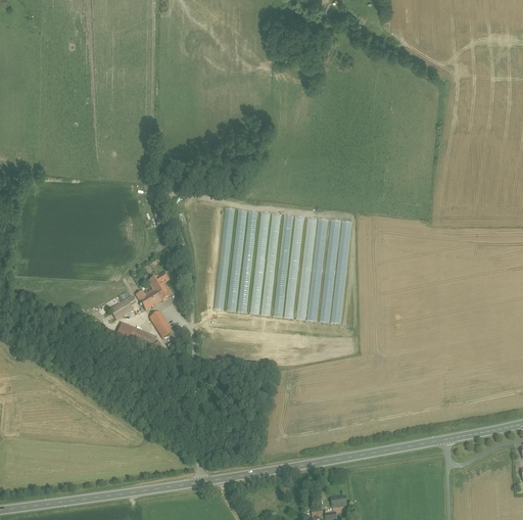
[(157,274),(148,280),(152,288),(144,293),(142,289),(136,293),(145,310),(171,293),(162,282),(170,278),(165,272),(159,276),(157,274)]
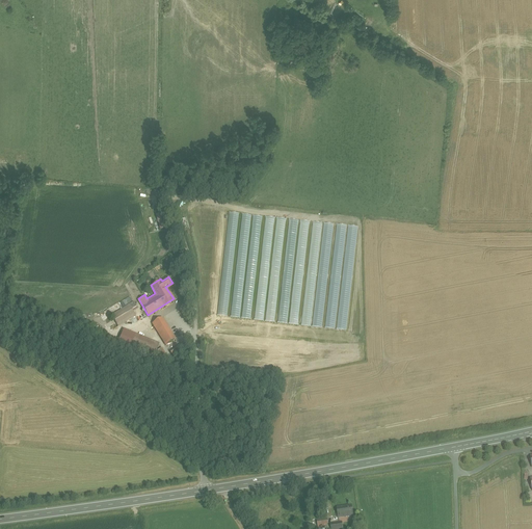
[(129,302),(111,313),(118,324),(136,313),(129,302)]
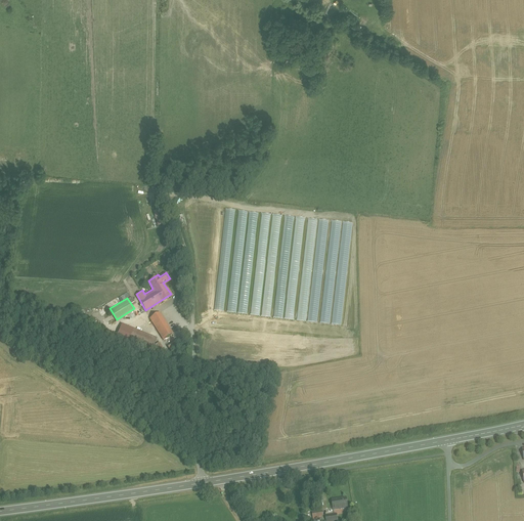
[(173,332),(160,311),(150,316),(164,338),(173,332)]
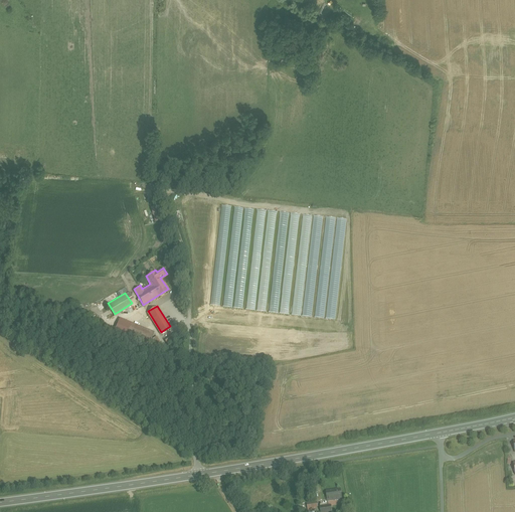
[(118,317),(113,330),(149,343),(153,329),(118,317)]
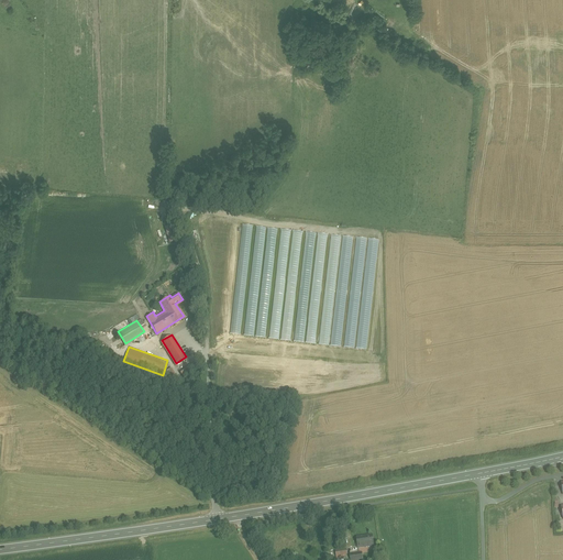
[(194,360),(186,364),(188,369),(196,364),(194,360)]
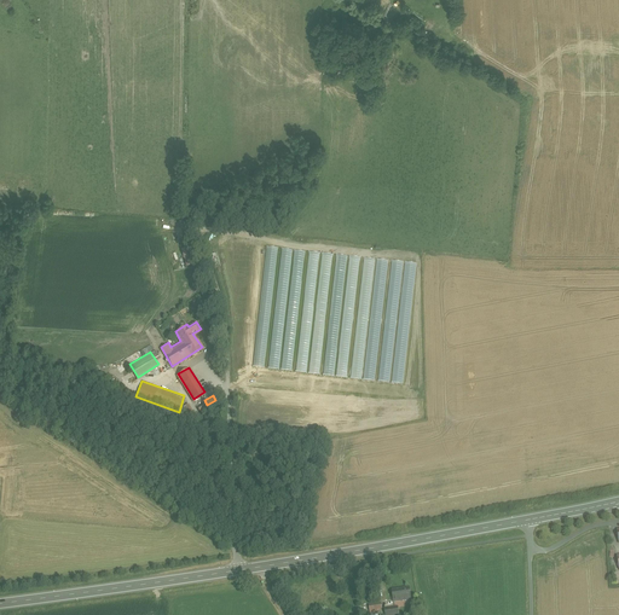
[(577,609),(576,575),(566,575),(566,598),(571,598),(571,609),(577,609)]
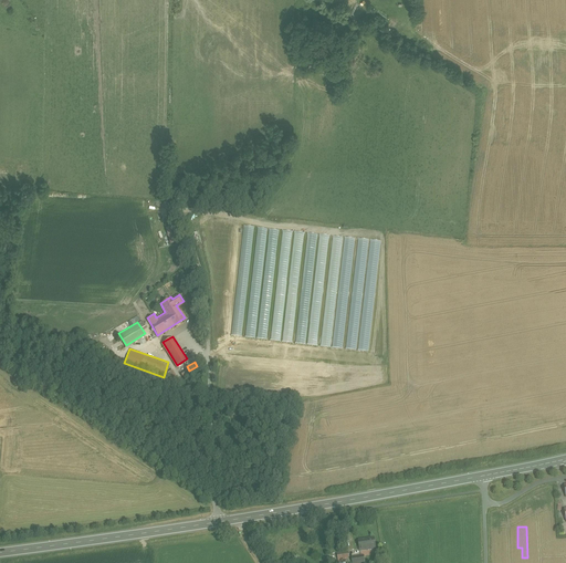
[(374,535),(358,538),(360,548),(376,545),(374,535)]
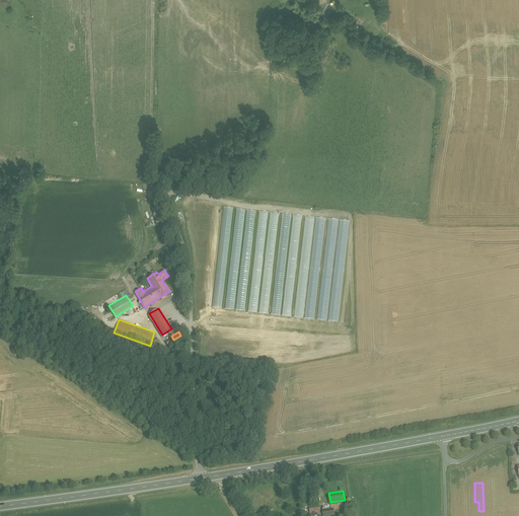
[(318,504),(309,505),(310,512),(316,511),(316,509),(319,508),(318,504)]
